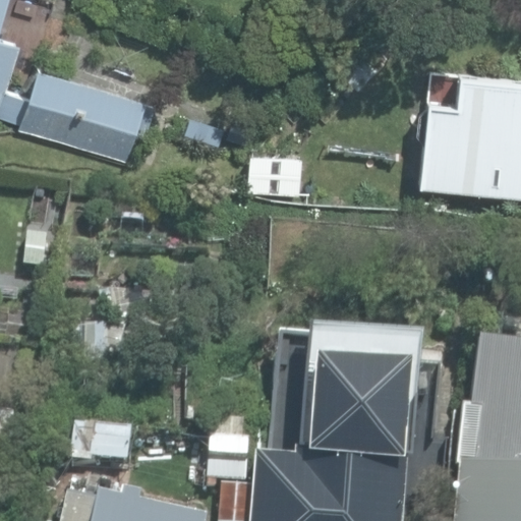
[(18,130),(125,163),(136,126),(143,128),(151,106),(143,103),(145,100),(36,67),(25,99),(5,92),(19,45),(0,39),(0,20),(6,0),(0,0),(0,114),(21,121),(18,130)]
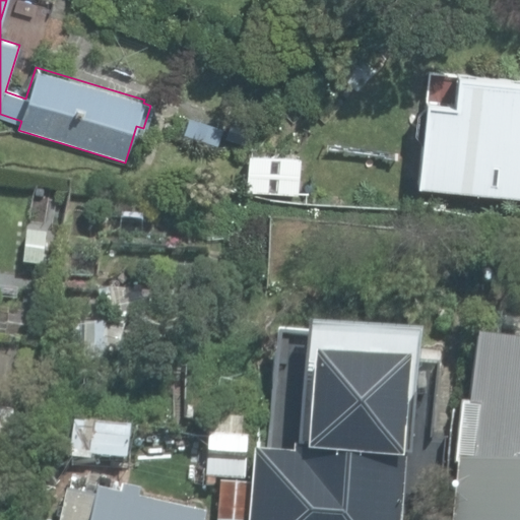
[(413,177),(519,184),(519,68),(457,64),(455,91),(425,89),(425,96),(418,95),(413,177)]
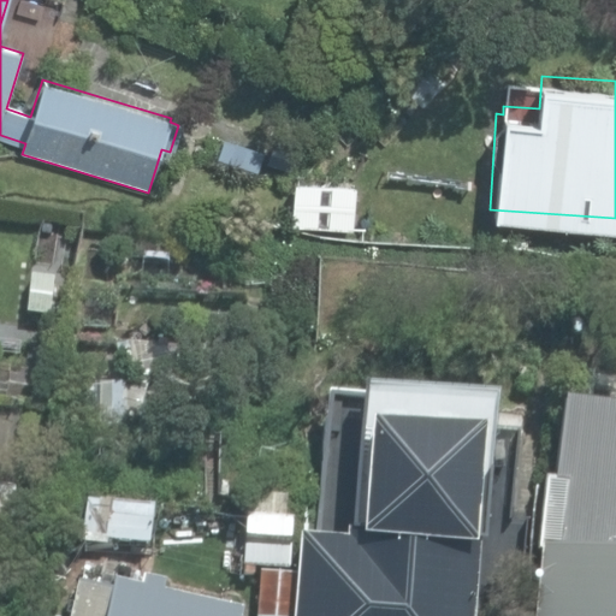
[(292,220),(354,225),(357,189),(295,184),(292,220)]
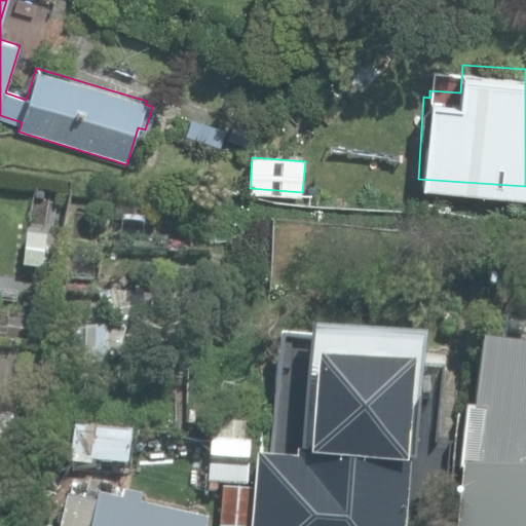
[(45,269),(48,235),(26,233),(23,267),(45,269)]
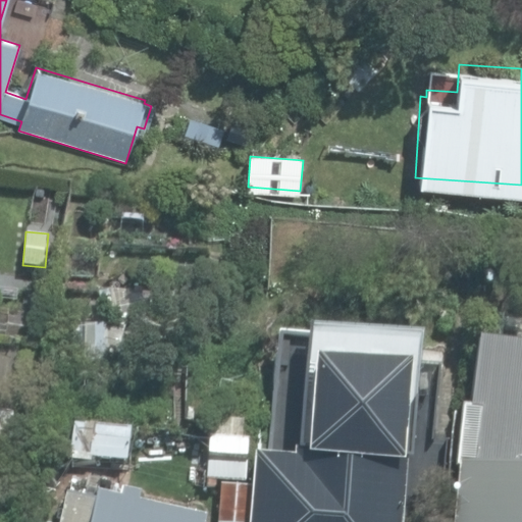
[(521,521),(521,344),(502,342),(504,317),(479,315),(469,408),(476,409),(470,464),(459,463),(452,521),(521,521)]
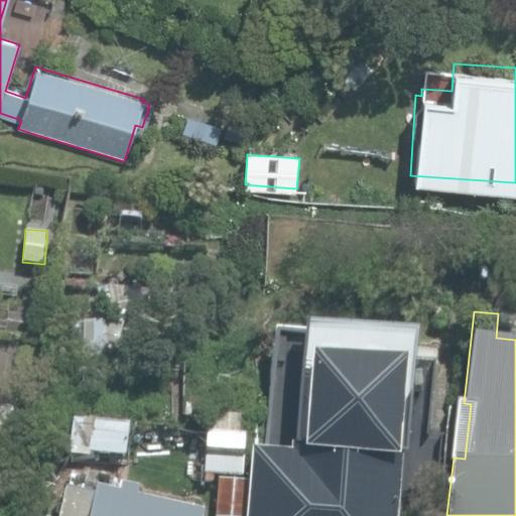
[(441,342),(275,327),(267,418),(300,421),(297,449),(254,445),(251,482),(222,480),(218,515),(396,515),(404,433),(432,436),(441,342)]
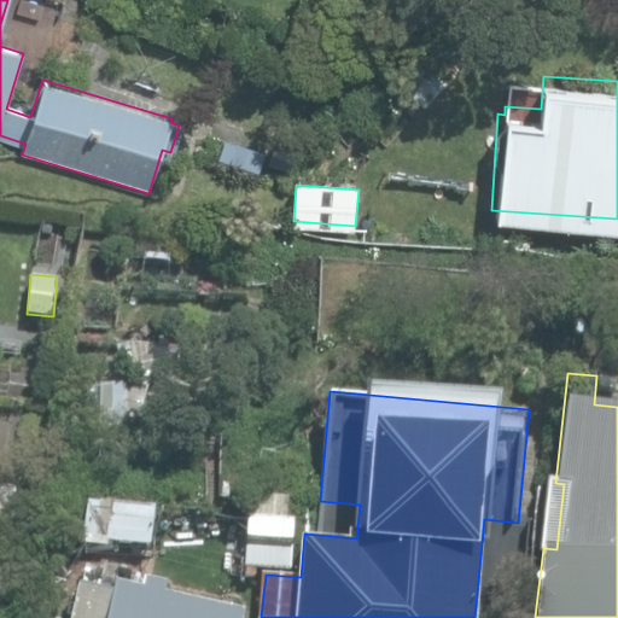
[(111,547),(115,500),(87,497),(83,544),(111,547)]
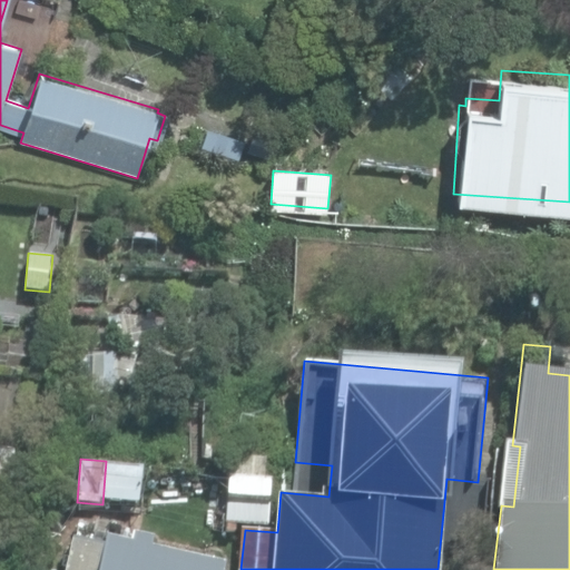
[(266,524),(272,479),(228,473),(223,519),(266,524)]
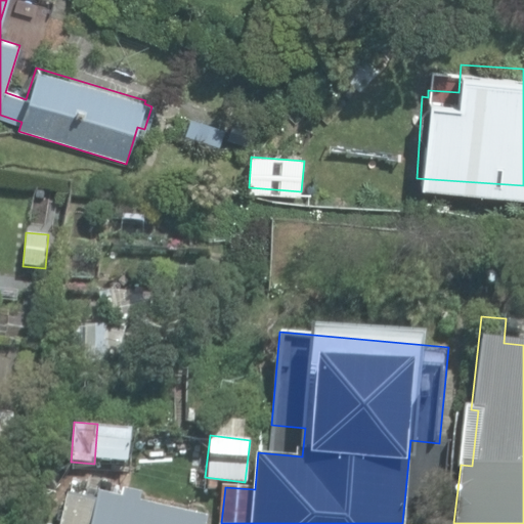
[(210,523),(211,521),(142,505),(143,498),(99,488),(94,508),(66,500),(60,523),(210,523)]
